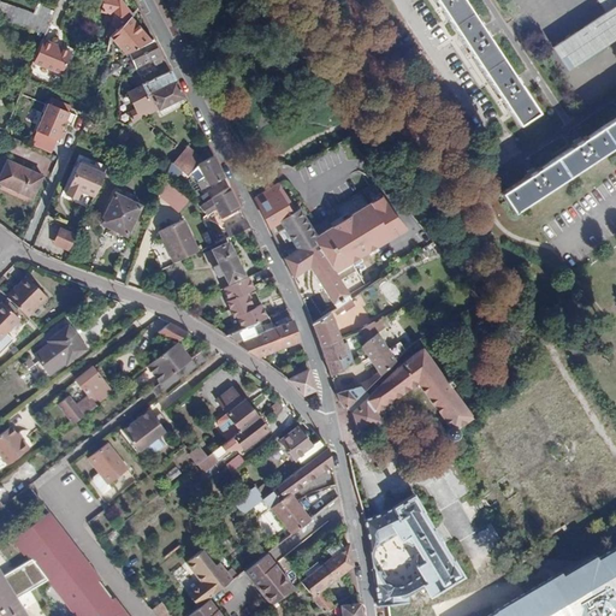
[(0,0),(0,17),(43,33),(53,9),(36,1),(33,12),(0,0)]
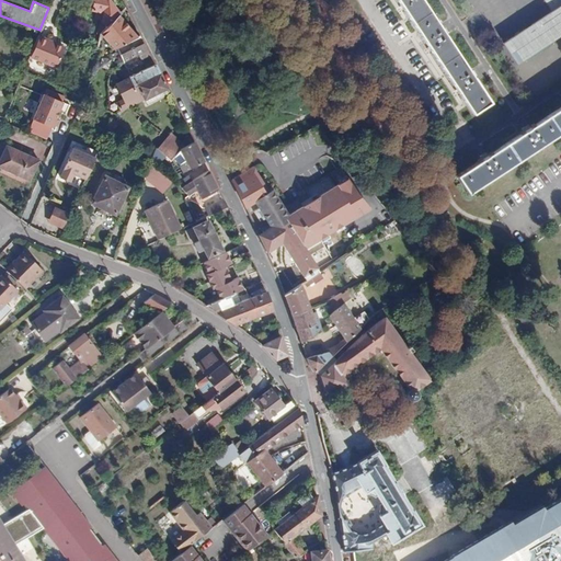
[(99,32),(100,34),(117,16),(119,14),(109,0),(93,0),(92,6),(96,8),(94,18),(102,20),(99,32)]
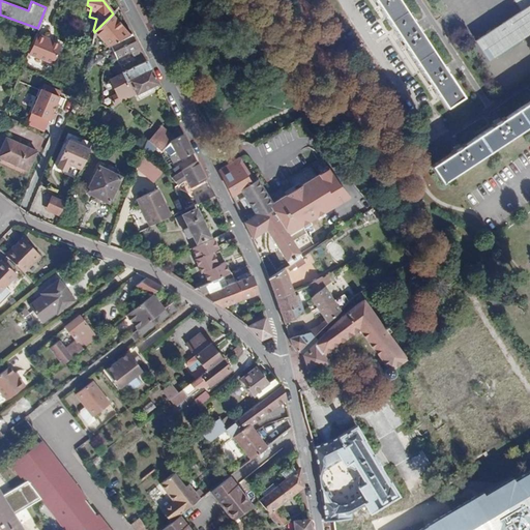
[(396,0),(373,0),(443,108),(460,97),(396,0)]
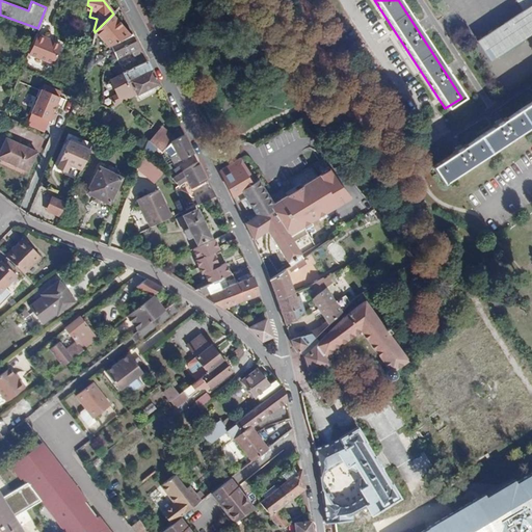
[(531,0),(514,0),(523,10),(477,41),(489,60),(531,32),(531,0)]
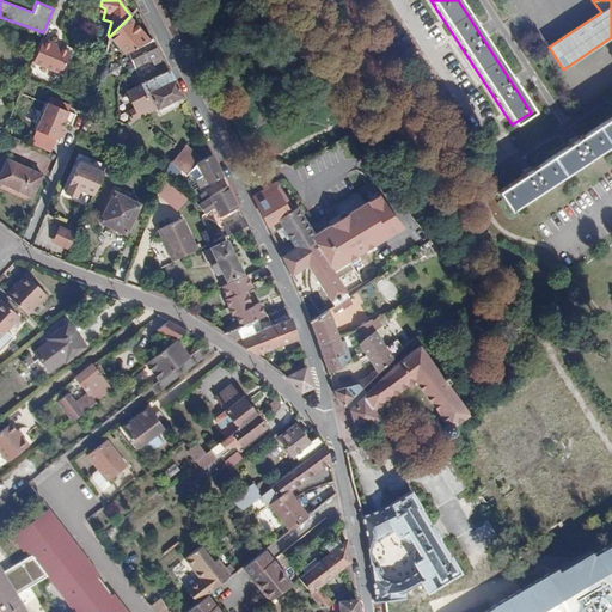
[(128,18),(109,37),(108,49),(105,63),(112,63),(112,65),(114,67),(115,68),(120,69),(122,68),(124,67),(124,62),(129,60),(126,54),(147,42),(128,18)]
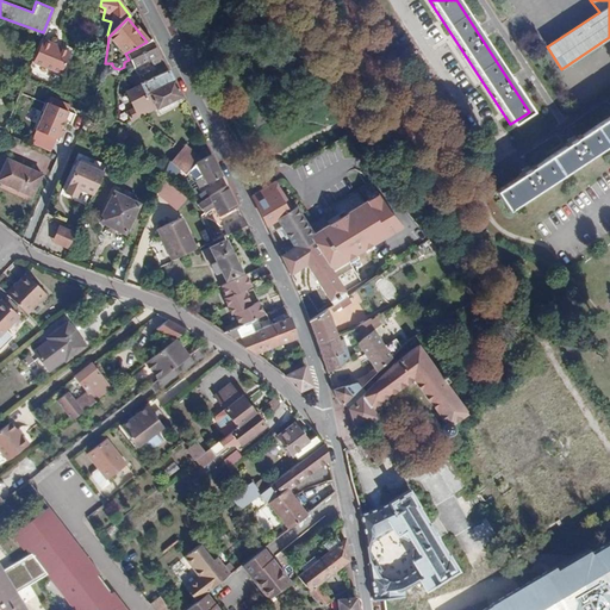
[(50,42),(41,38),(31,62),(60,73),(68,51),(49,44),(50,42)]
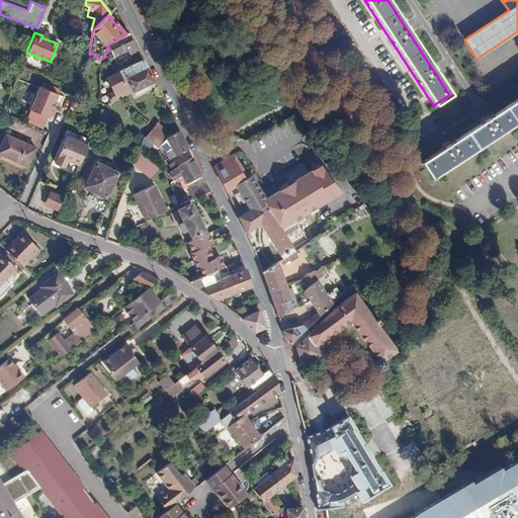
[(128,56),(137,51),(127,33),(124,35),(106,46),(109,51),(113,59),(122,54),(125,52),(128,56)]
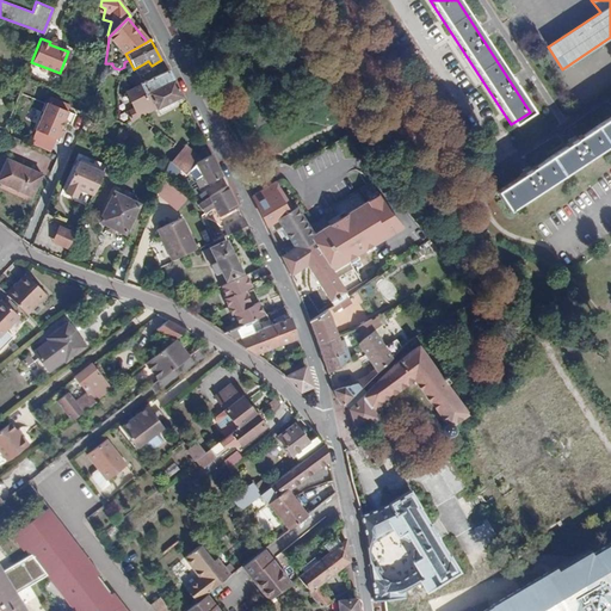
[(167,71),(150,79),(142,84),(141,84),(141,85),(153,109),(180,96),(167,71)]
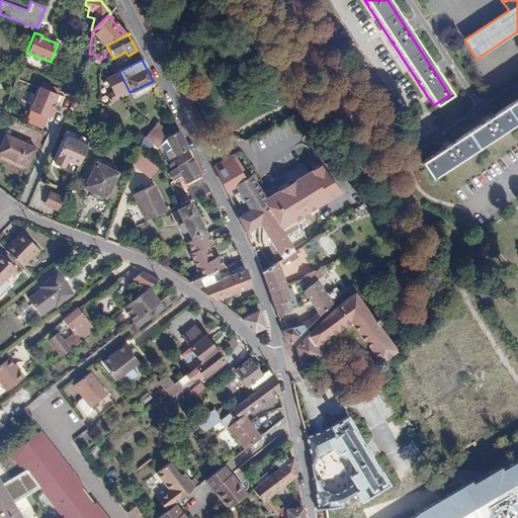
[(117,67),(116,64),(109,67),(113,76),(119,72),(119,71),(120,71),(117,67)]
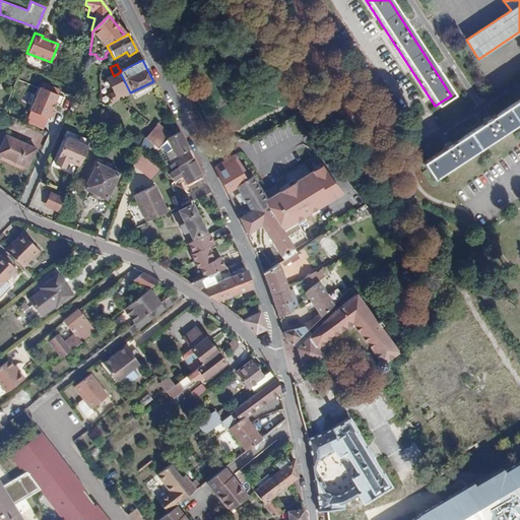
[(118,99),(130,92),(120,72),(114,76),(108,79),(118,99)]
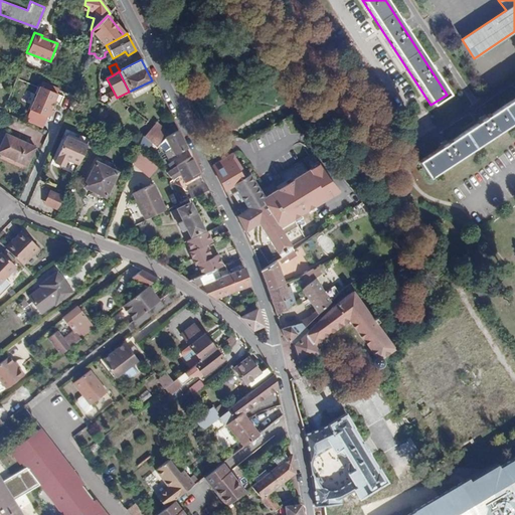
[(42,82),(26,120),(46,129),(62,92),(42,82)]
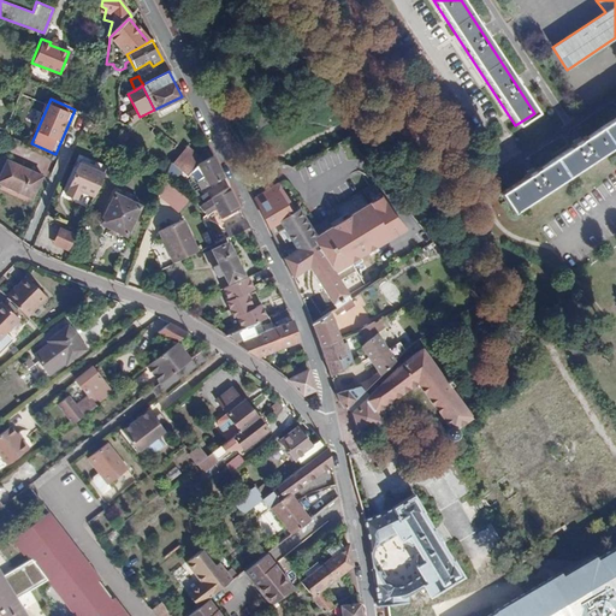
[(615,117),(502,194),(514,211),(615,143),(615,117)]
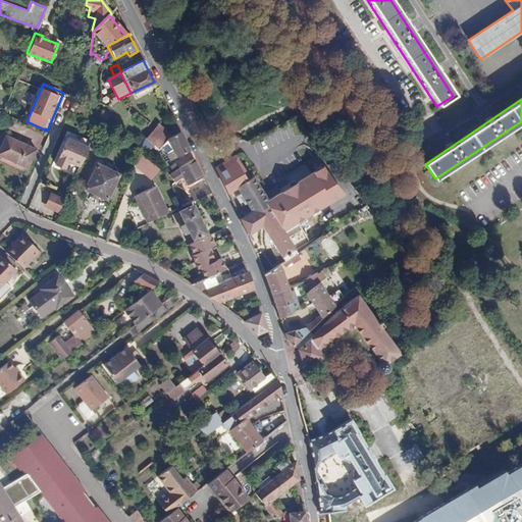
[(108,111),(103,109),(100,118),(104,120),(108,111)]
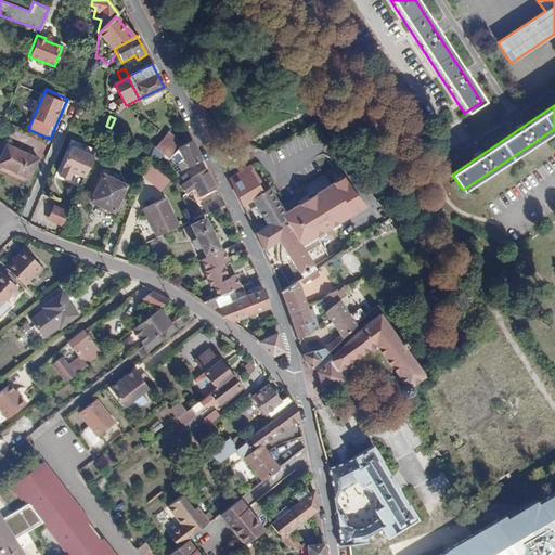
[(168,132),(154,146),(168,159),(171,156),(178,150),(181,146),(182,145),(168,132)]
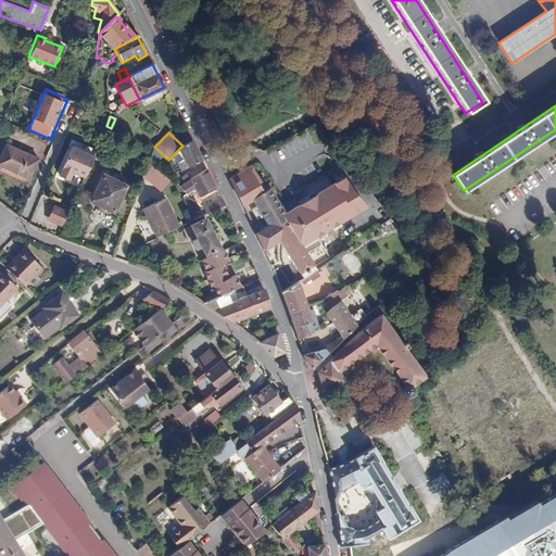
[(181,147),(178,150),(172,156),(178,165),(182,173),(202,162),(191,141),(182,146),(181,147)]
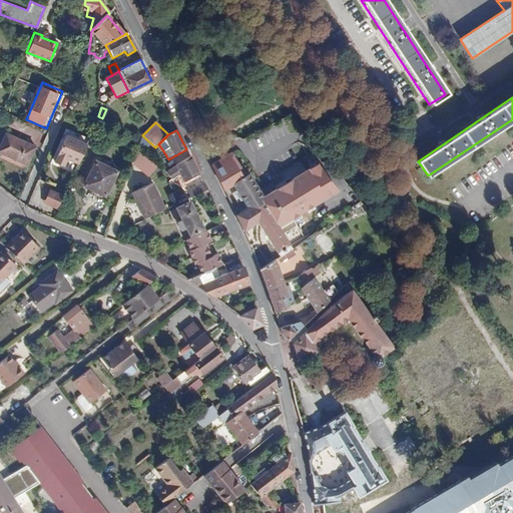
[(35,145),(5,132),(0,144),(0,152),(26,163),(35,145)]
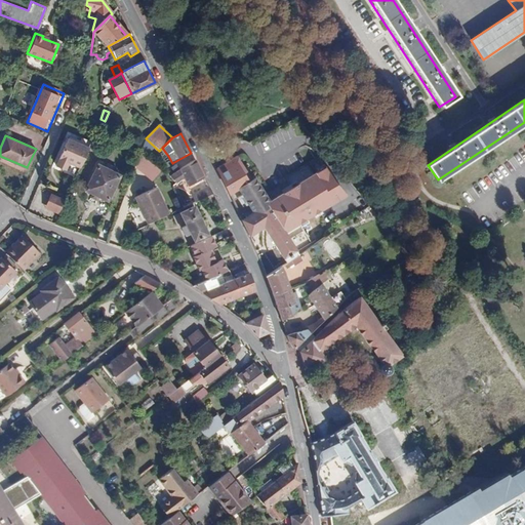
[(70,138),(68,137),(66,144),(58,160),(67,164),(70,157),(80,162),(89,140),(74,135),(74,136),(70,138)]
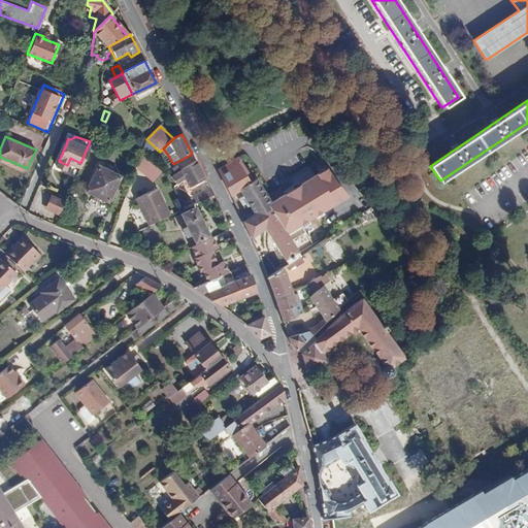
[(142,151),(157,164),(161,160),(144,143),(142,151)]
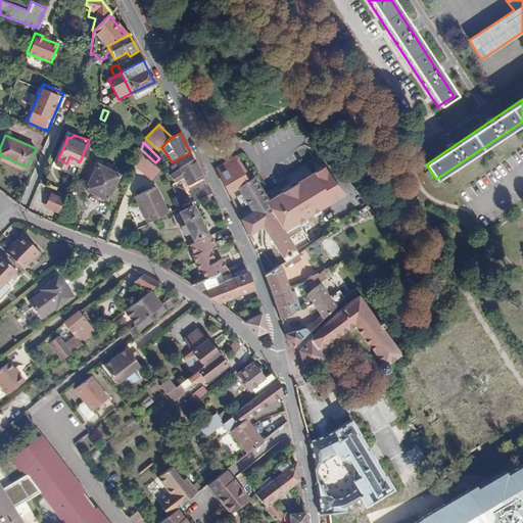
[(144,153),(135,162),(153,179),(162,170),(144,153)]
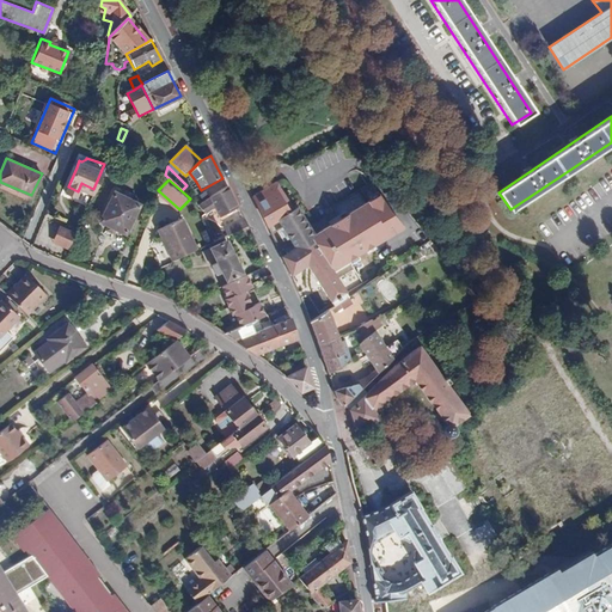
[(271,185),(252,197),(267,225),(285,214),(293,209),(276,182),(275,183),(273,179),(270,182),(271,185)]
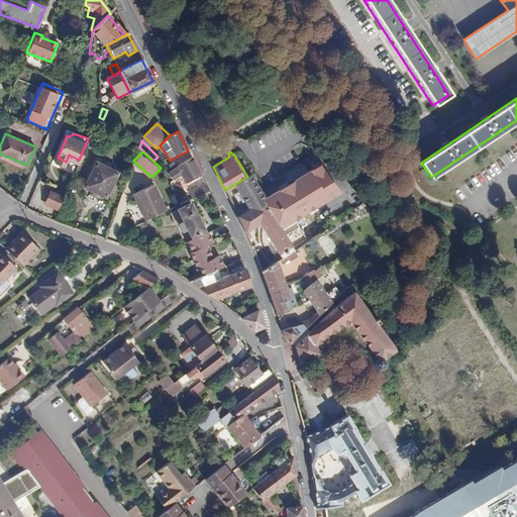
[(192,158),(166,174),(173,181),(181,176),(185,183),(201,176),(192,158)]
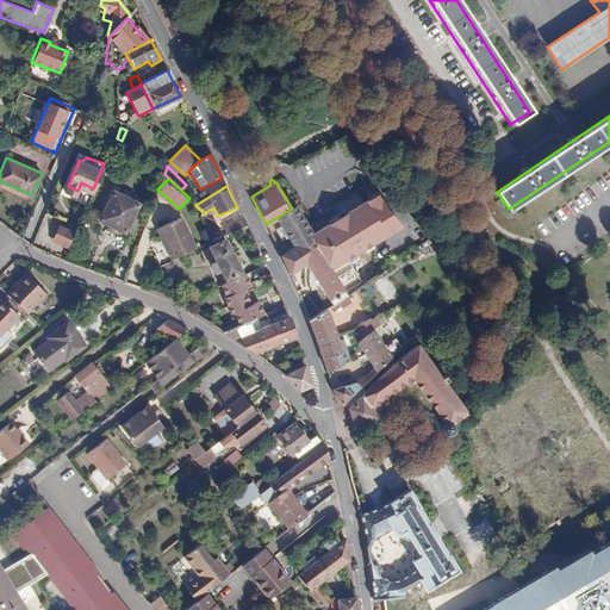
[(340,268),(409,223),(385,188),(319,230),(302,203),(292,209),(284,213),(299,236),(300,240),(304,237),(305,240),(309,237),(343,292),(350,288),(340,268)]
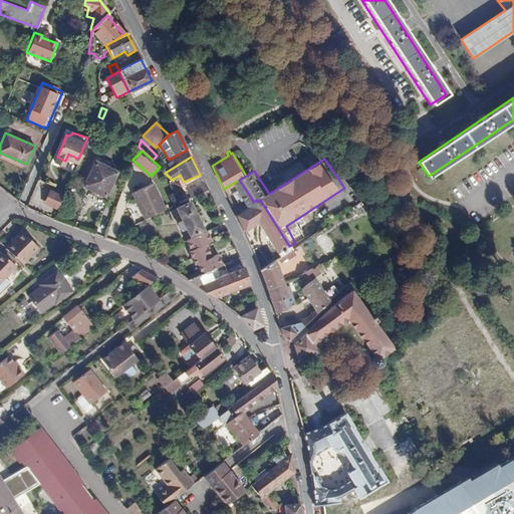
[(114,174),(93,164),(81,187),(102,198),(114,174)]
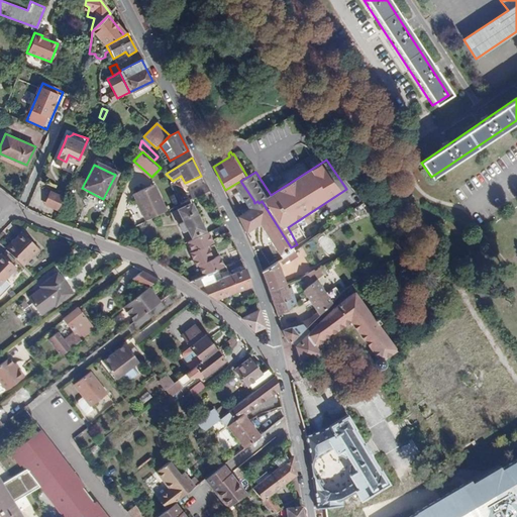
[(170,210),(157,183),(134,194),(147,221),(170,210)]
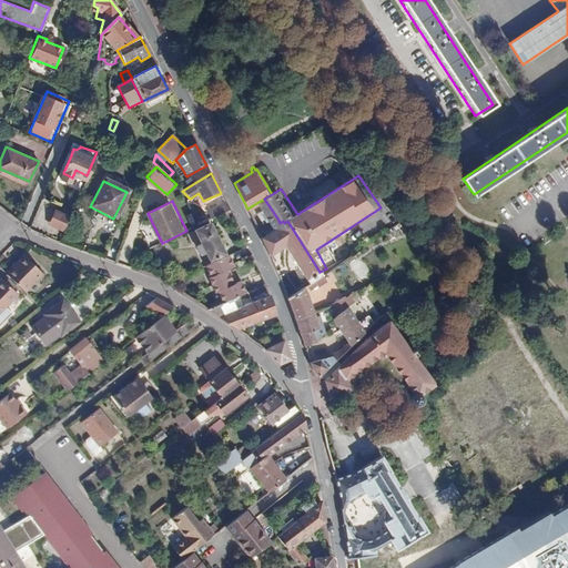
[(206,211),(211,219),(230,210),(225,202),(206,211)]
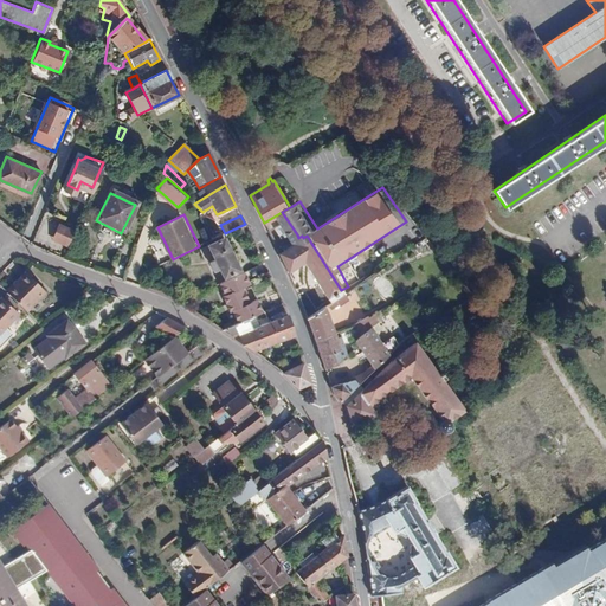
[(78,230),(60,221),(53,238),(71,246),(78,230)]
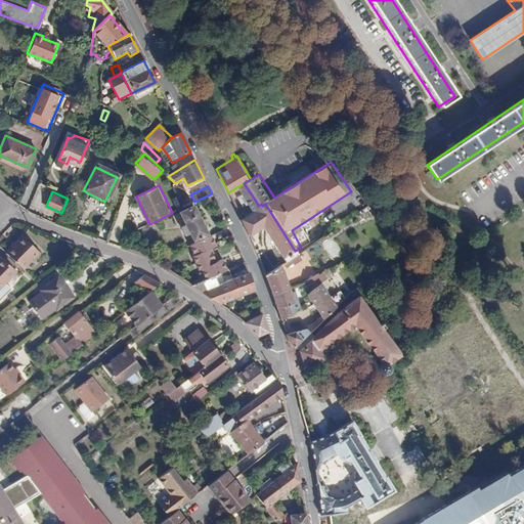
[(257,203),(238,215),(249,235),(262,227),(284,258),(295,251),(265,204),(262,206),(261,204),(258,206),(257,203)]
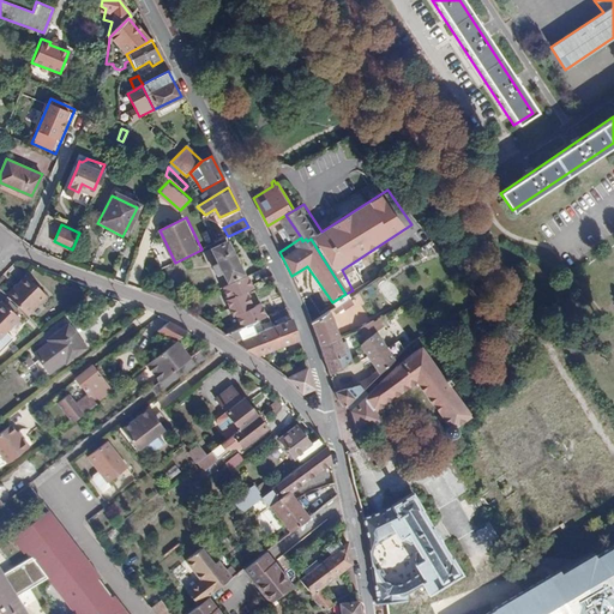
[(241,274),(227,242),(211,250),(217,263),(211,266),(216,275),(222,272),(226,282),(241,274)]
